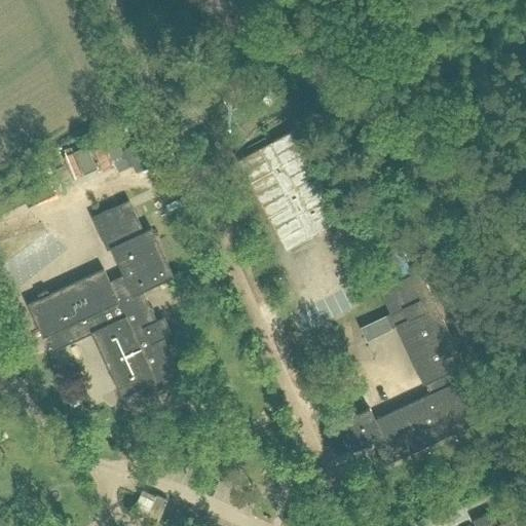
[(294,130),(237,160),(286,251),(342,220),(294,130)]
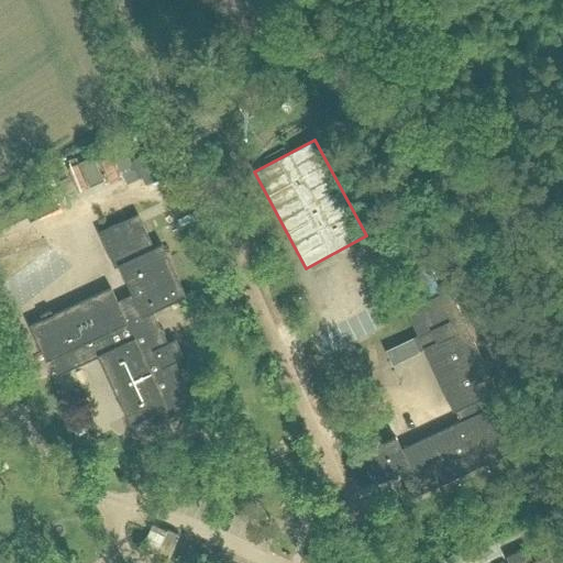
[(164,176),(153,150),(134,157),(145,184),(164,176)]
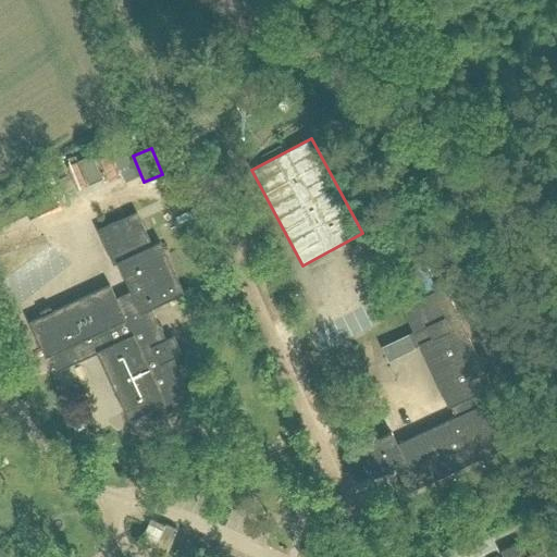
[(124,227),(120,219),(98,229),(114,263),(119,261),(134,294),(118,301),(110,284),(51,311),(49,307),(40,311),(42,316),(29,321),(46,356),(54,351),(58,359),(53,361),(57,370),(98,351),(130,418),(175,397),(180,405),(193,398),(196,405),(210,398),(202,383),(189,390),(174,357),(182,353),(174,335),(165,339),(150,307),(184,292),(160,240),(152,244),(140,219),(124,227)]
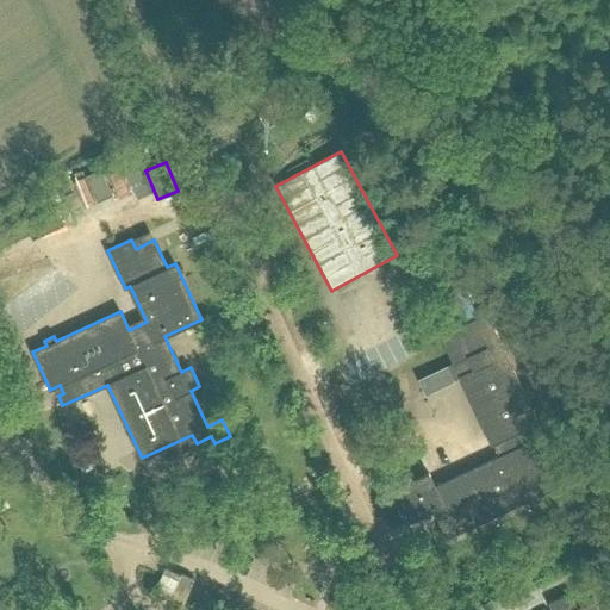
[(537,423),(486,312),(440,334),(491,444),(497,442),(502,454),(434,485),(428,472),(396,487),(411,520),(433,509),(446,537),(556,486),(530,427),(537,423)]
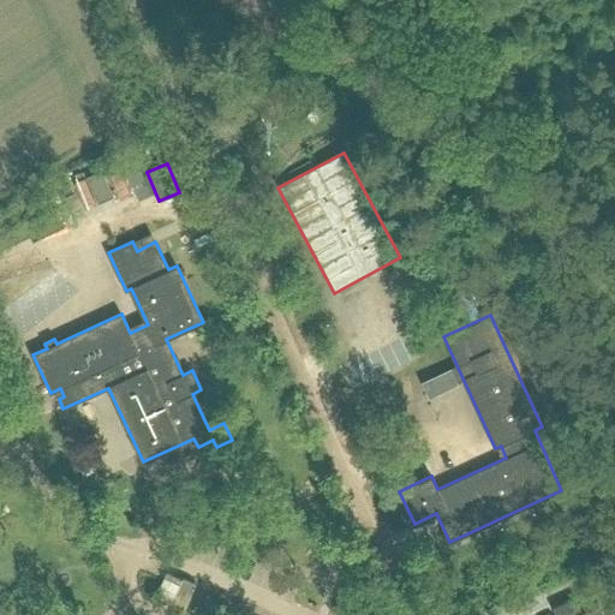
[(172,573),(163,597),(191,605),(198,581),(172,573)]
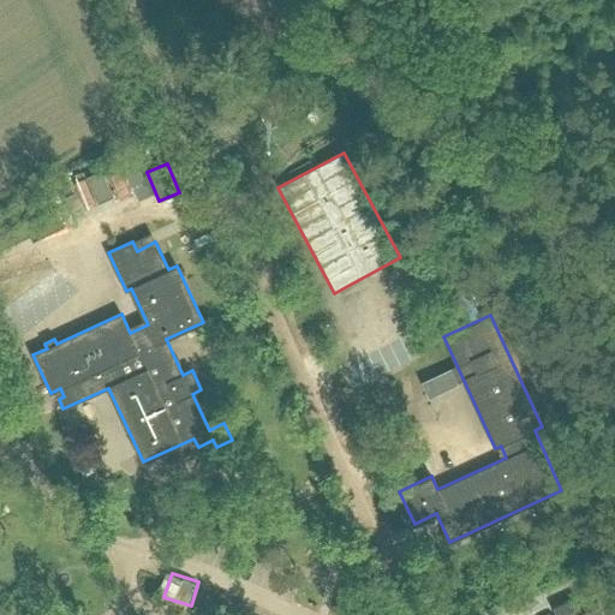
[(581,611),(574,596),(553,607),(556,614),(603,614),(598,604),(581,611)]
